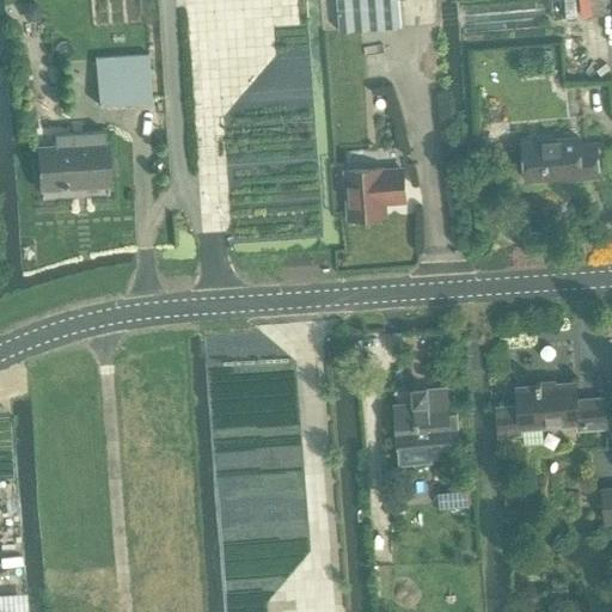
[(337,0),(340,31),(402,26),(399,0),(337,0)]
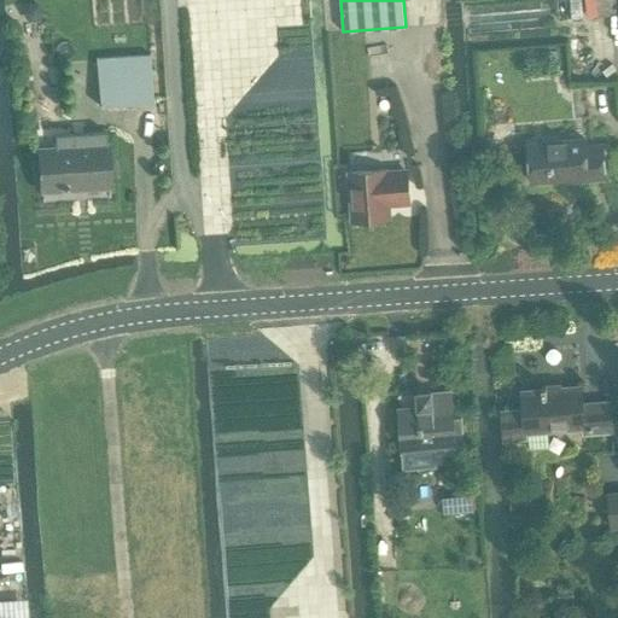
[(569,0),(571,19),(582,18),(581,0),(569,0)]
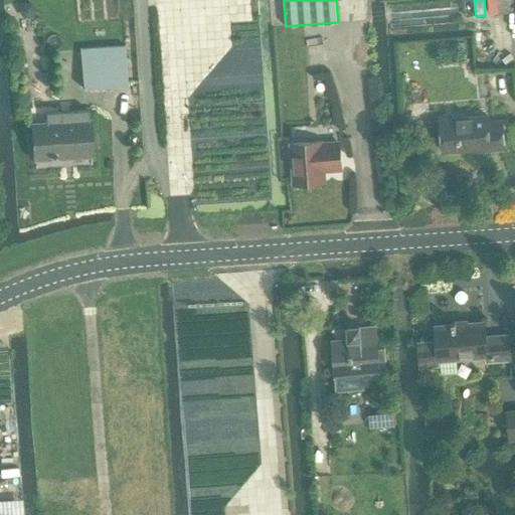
[(487,0),(489,15),(507,13),(506,0),(487,0)]
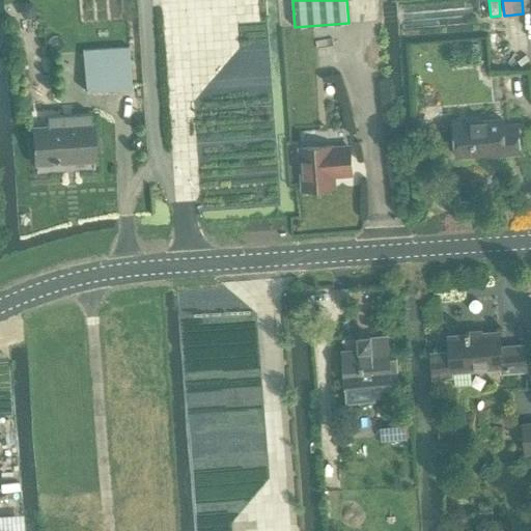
[(24,3),(20,9),(24,17),(31,16),(35,9),(31,3),(24,3)]
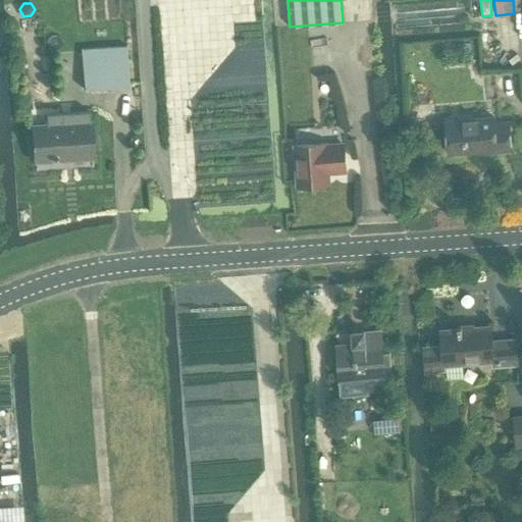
[(82,49),(84,90),(127,88),(124,46),(82,49)]
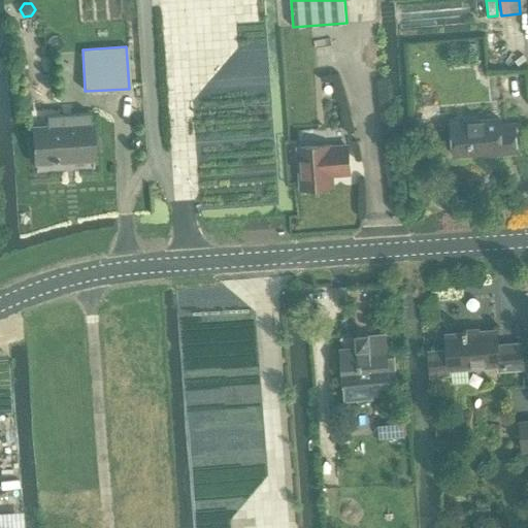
[(91,113),(45,116),(46,126),(33,127),(35,161),(94,157),(91,113)]
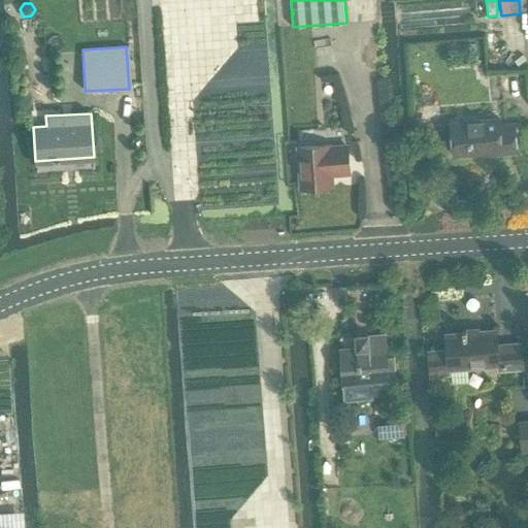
[(452,123),(454,156),(501,152),(501,154),(518,152),(516,123),(500,125),(500,119),(452,123)]
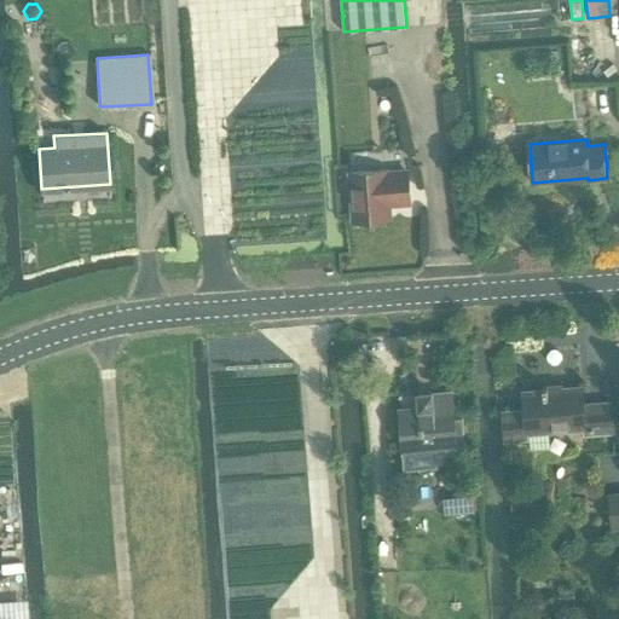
[(385,174),(385,171),(351,173),(354,221),(359,220),(363,224),(370,224),(374,219),(388,219),(387,203),(410,201),(408,173),(385,174)]
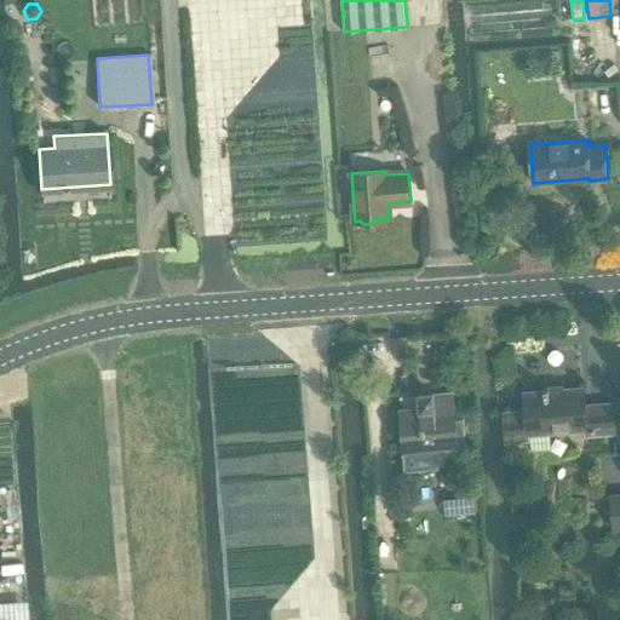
[(524,391),(526,408),(504,411),(506,434),(528,431),(586,428),(586,434),(615,431),(613,403),(585,405),(584,386),(524,391)]
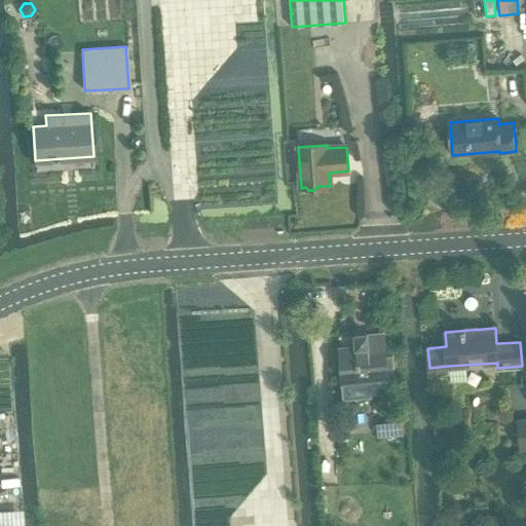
[(355,346),(340,348),(343,383),(344,398),(370,396),(369,381),(387,380),(386,369),(395,368),(393,354),(385,355),(383,333),(367,335),(367,333),(354,334),(355,346)]
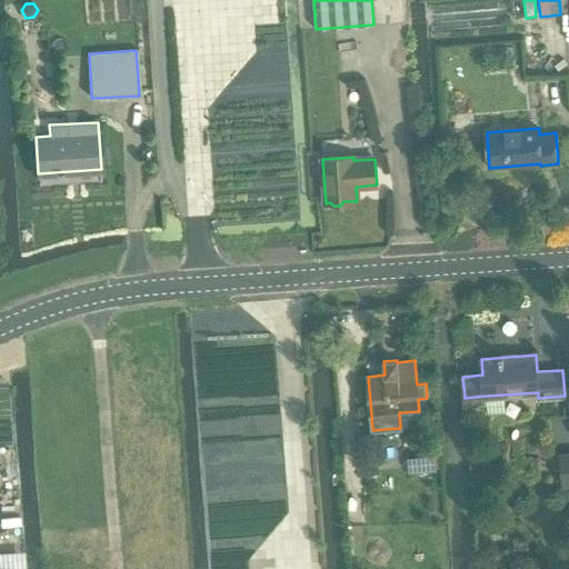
[(408,458),(409,472),(436,470),(433,457),(408,458)]
